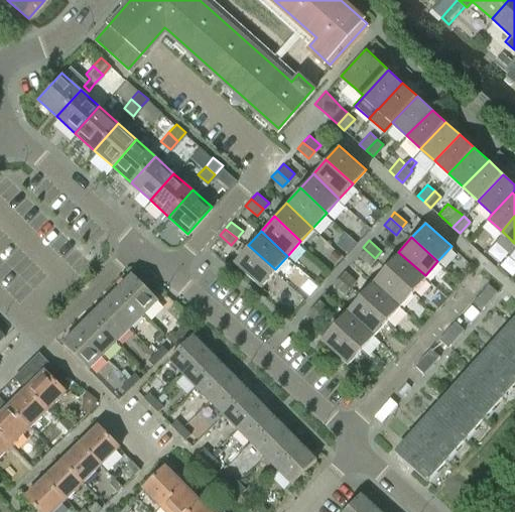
[(260,285),(275,269),(248,245),(234,260),(260,285)]
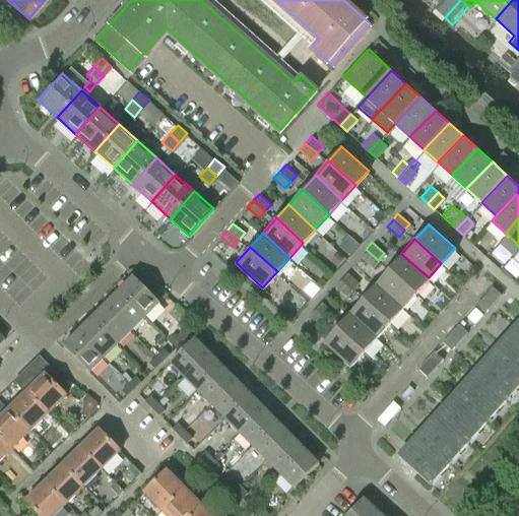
[(366,249),(360,255),(361,256),(372,266),(378,260),(367,250),(366,249)]
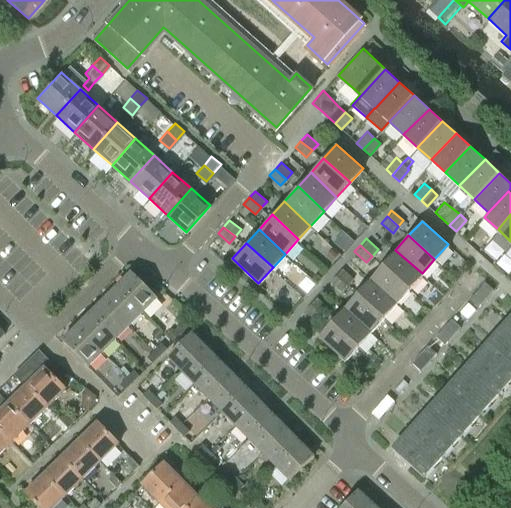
[(382,264),(409,288),(422,273),(395,250),(382,264)]
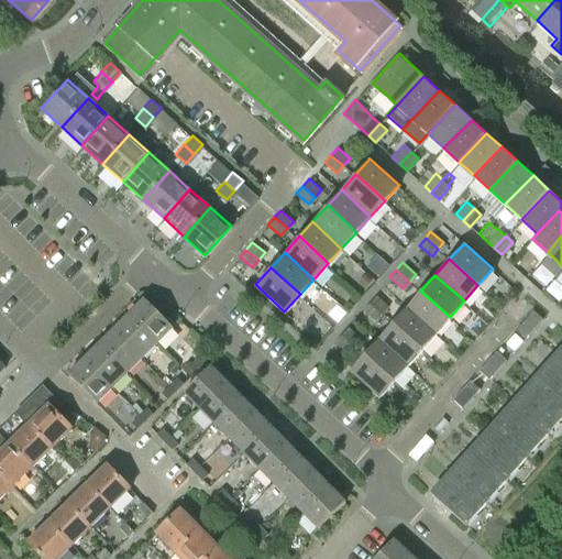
[(407,306),(436,332),(450,317),(420,291),(407,306)]
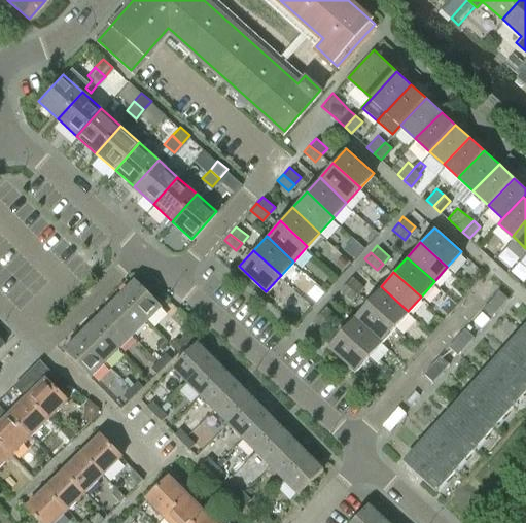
[(350,275),(344,281),(346,282),(357,292),(363,286),(351,276),(350,275)]
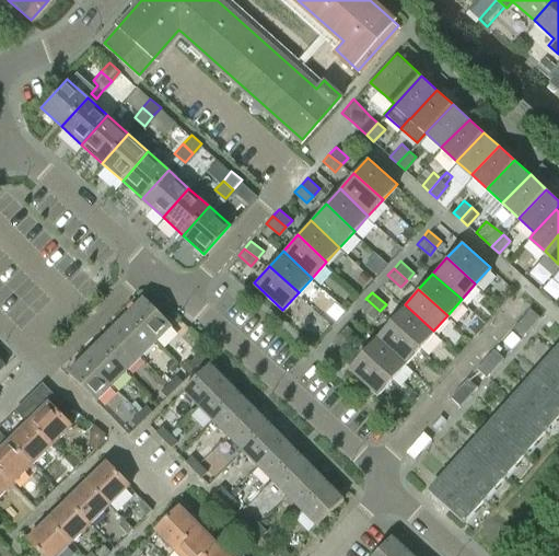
[(127,311),(154,339),(171,323),(143,296),(127,311)]
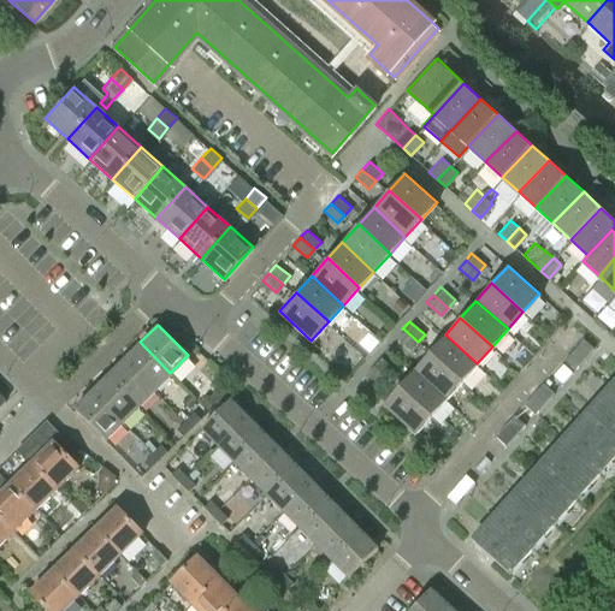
[(402,328),(396,337),(397,338),(411,350),(418,342),(404,330),(402,328)]
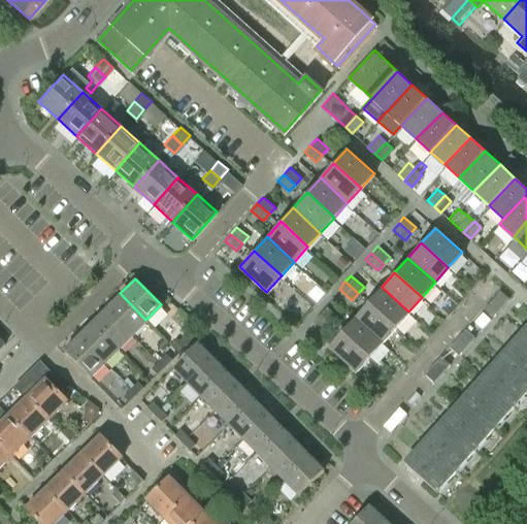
[(368,301),(396,325),(408,312),(382,287),(368,301)]
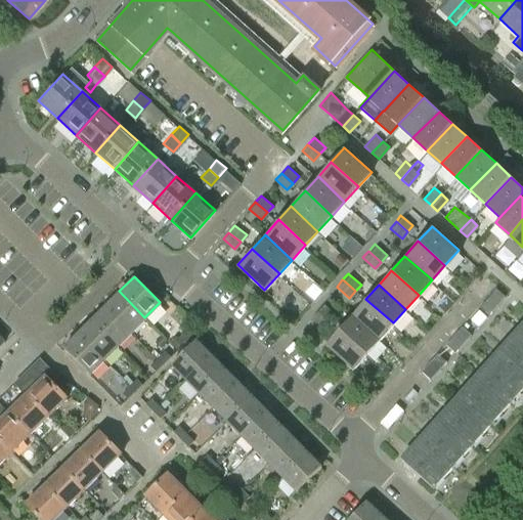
[(103,306),(130,333),(144,317),(119,291),(103,306)]
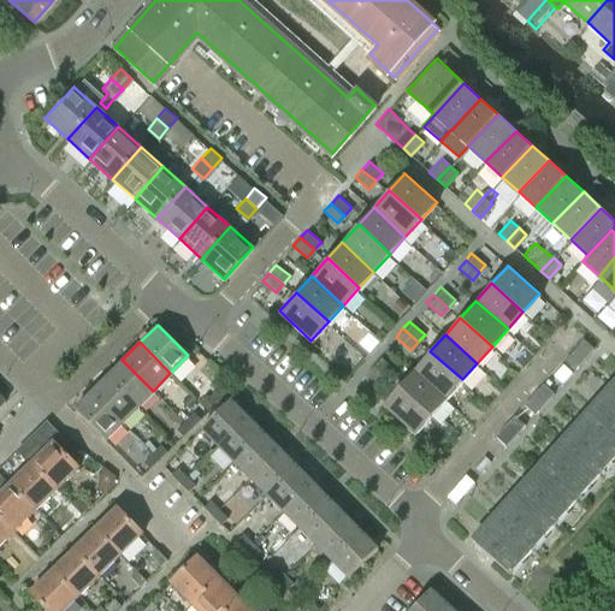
[(414,369),(445,398),(462,379),(430,351),(414,369)]
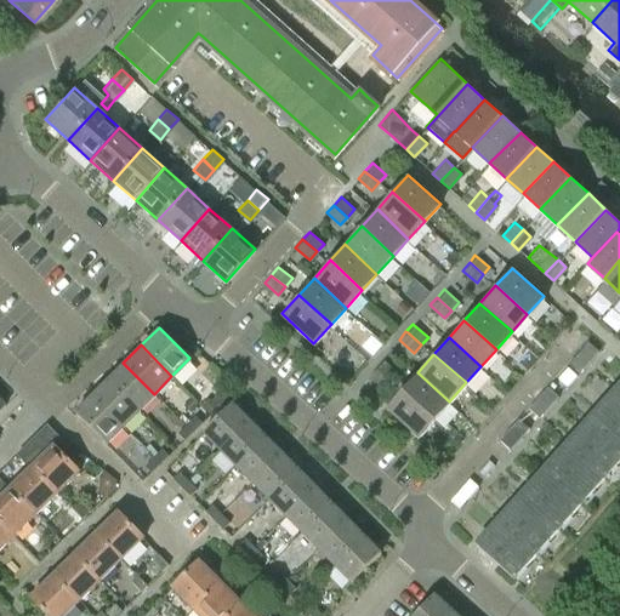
[(382,358),(375,366),(376,368),(390,380),(391,378),(397,371),(384,359),(382,358)]
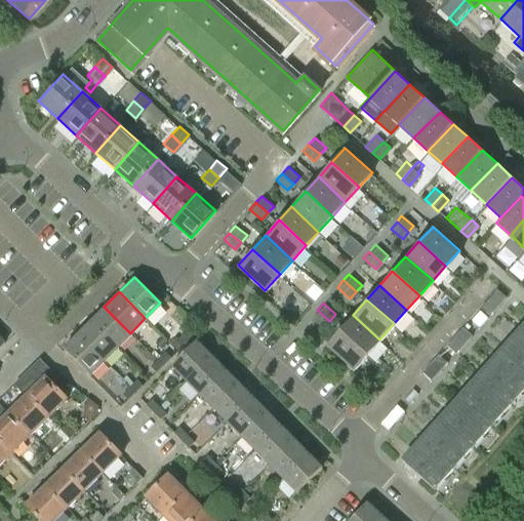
[(90,321),(117,347),(130,333),(104,307),(90,321)]
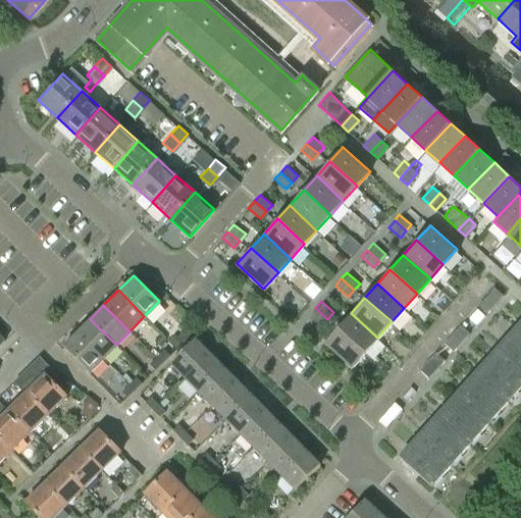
[(315,308),(309,314),(310,315),(321,325),(327,319),(316,309),(315,308)]
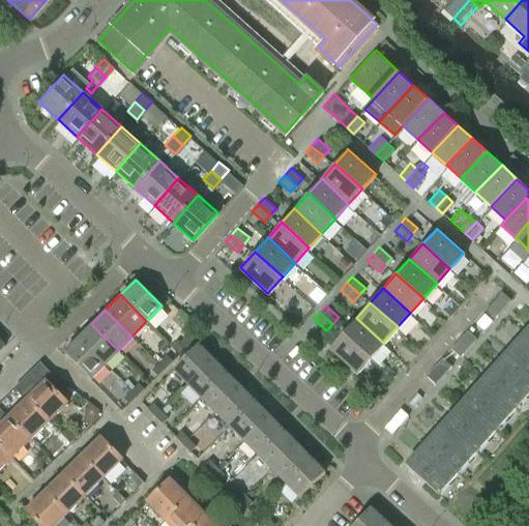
[(343,332),(370,357),(383,343),(356,318),(343,332)]
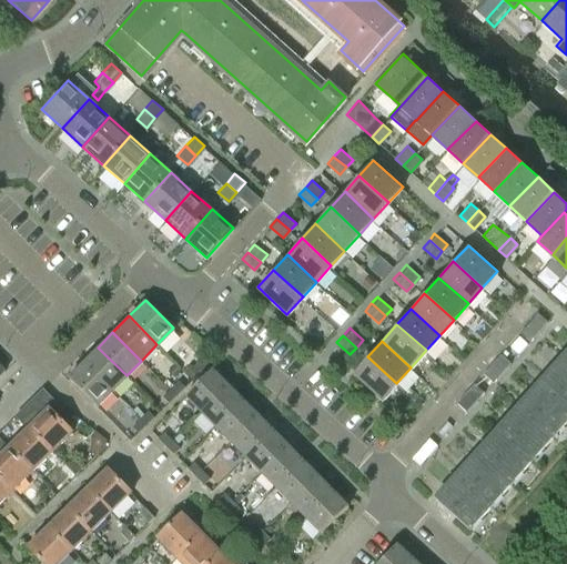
[(547,370),(566,388),(566,348),(566,346),(557,356),(558,358),(547,370)]
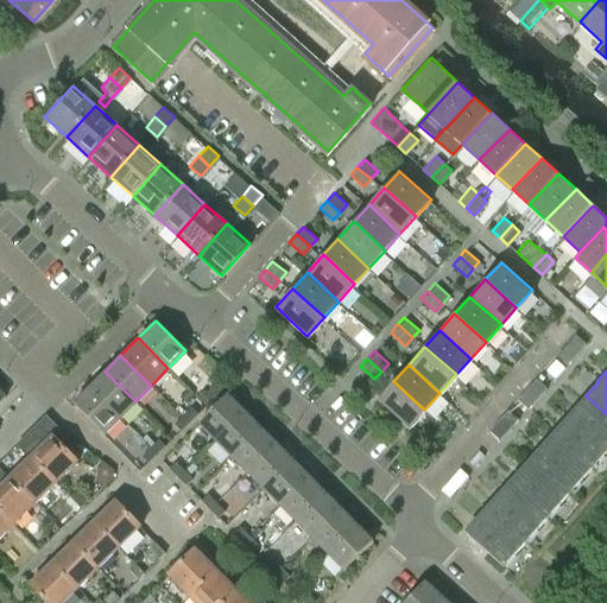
[(89,387),(120,417),(136,401),(105,372),(89,387)]
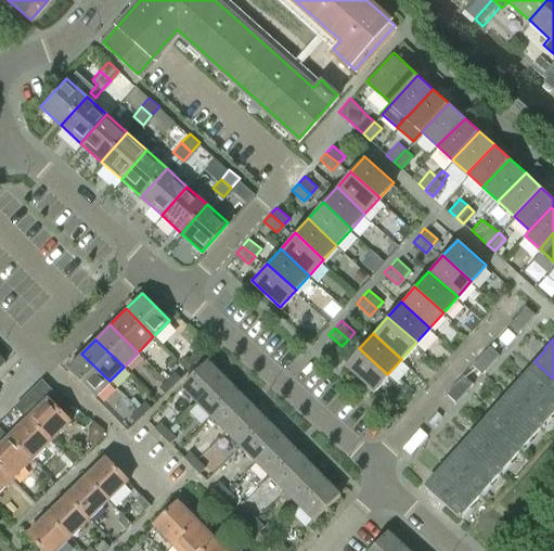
[(189,356),(194,362),(202,355),(196,348),(189,356)]
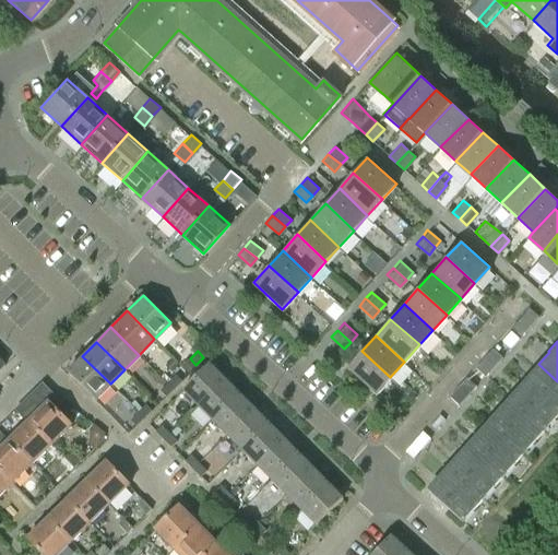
[(376,392),(390,377),(361,351),(347,367),(376,392)]
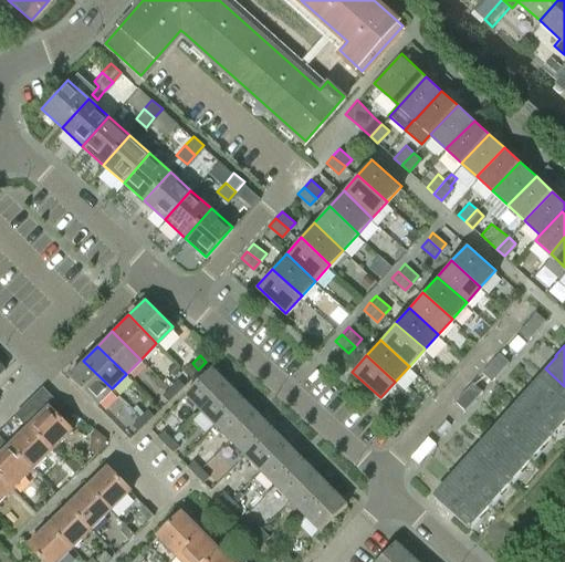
[(96,404),(112,388),(83,361),(67,375),(96,404)]
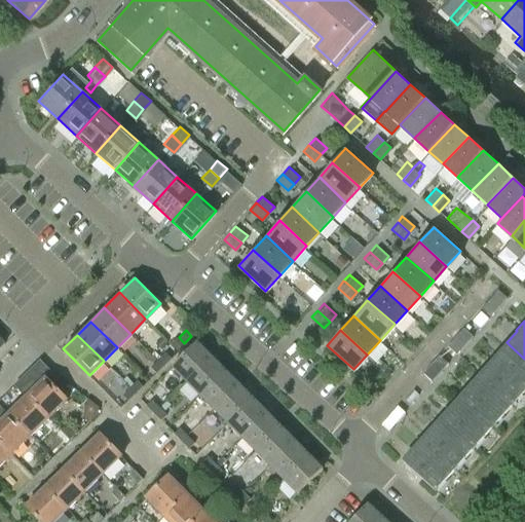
[(196,340),(172,365),(186,379),(211,356),(196,340)]
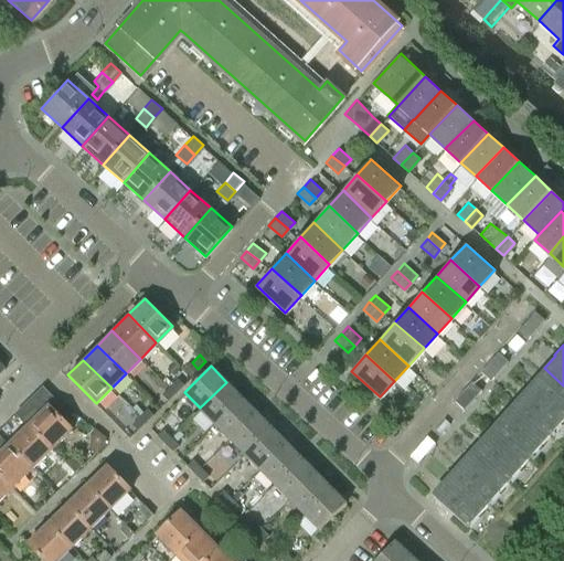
[(524,389),(560,421),(563,415),(563,385),(544,368),(524,389)]
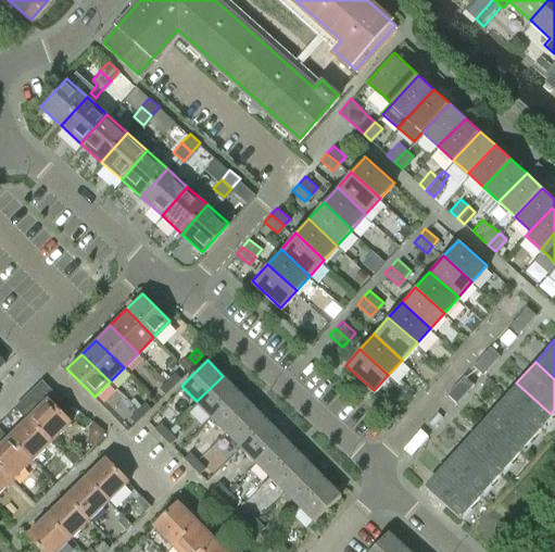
[(174,372),(166,379),(173,385),(179,377),(174,372)]
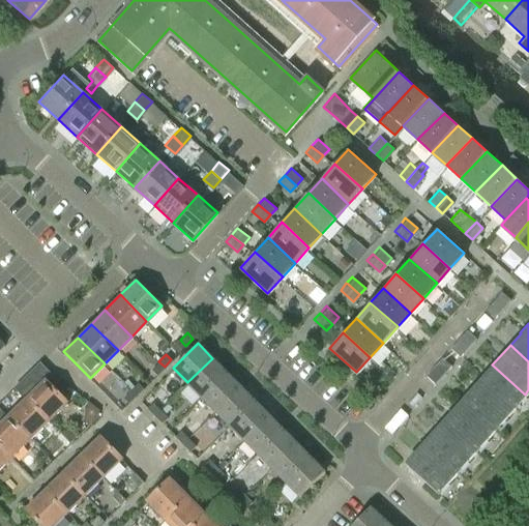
[(212,358),(187,382),(202,397),(227,372),(212,358)]
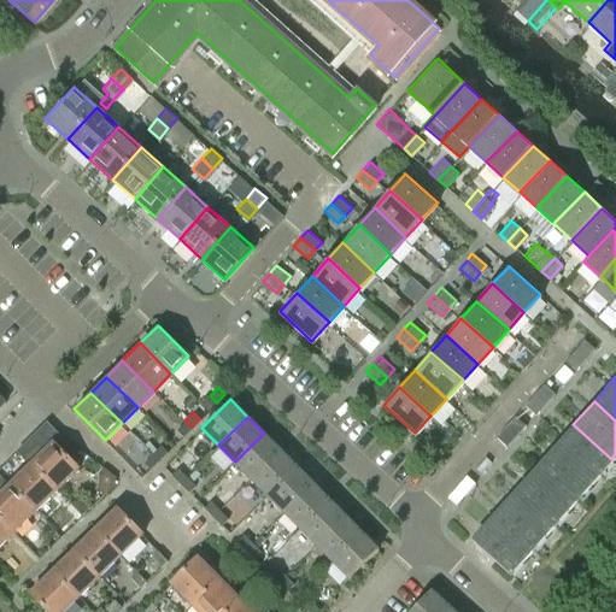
[(17,448),(29,462),(30,462),(56,488),(78,465),(54,441),(60,434),(46,419),(17,448)]
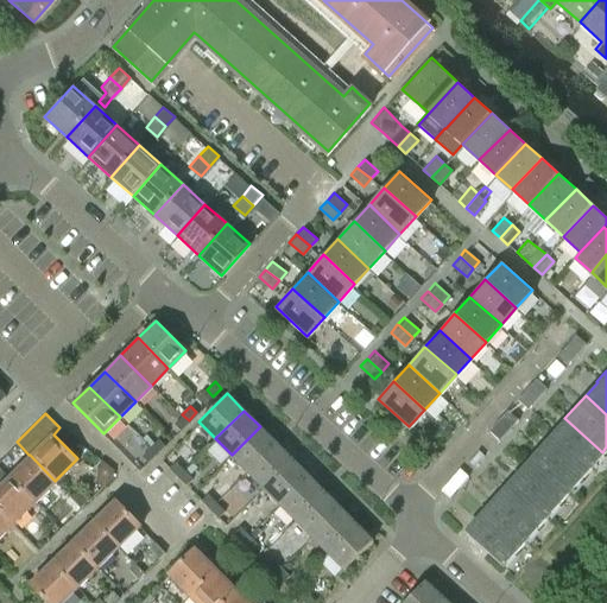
[(174,423),(179,429),(189,420),(182,414),(174,423)]
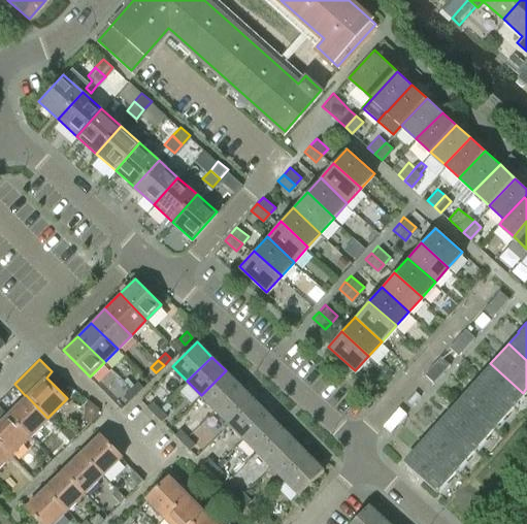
[(472,383),(504,413),(523,393),(490,363),(472,383)]
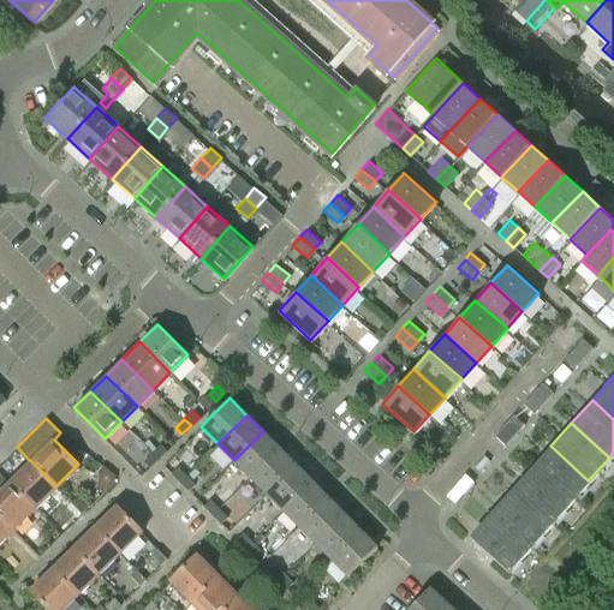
[(263,431),(234,460),(250,476),(279,447),(263,431)]
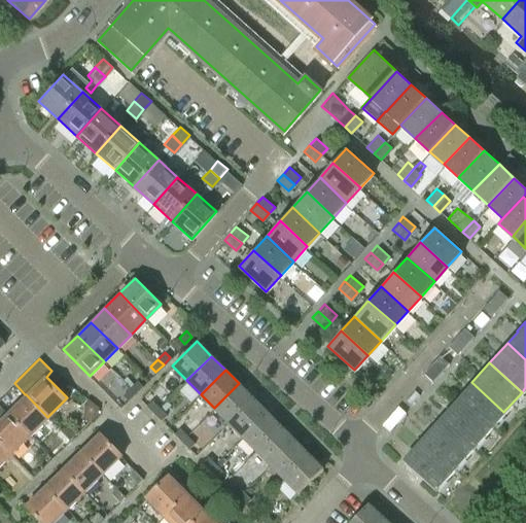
[(137,380),(130,387),(135,392),(142,385),(137,380)]
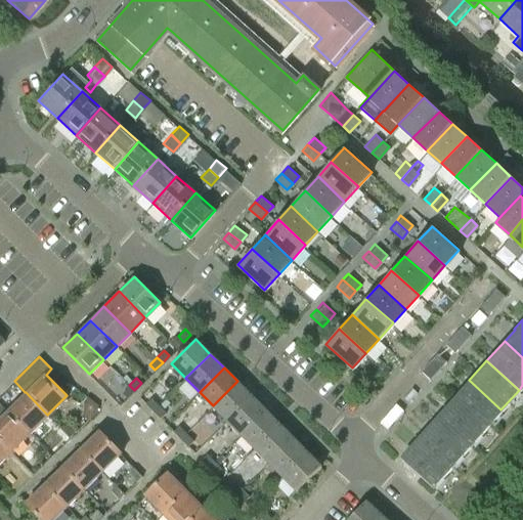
[(450,400),(483,430),(500,409),(469,380),(450,400)]
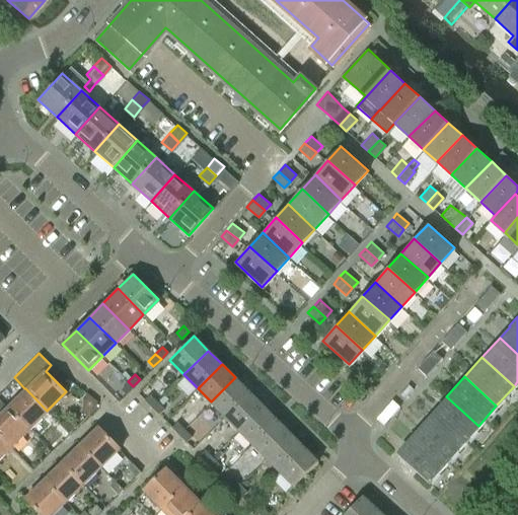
[(235,377),(211,401),(224,415),(249,391),(235,377)]
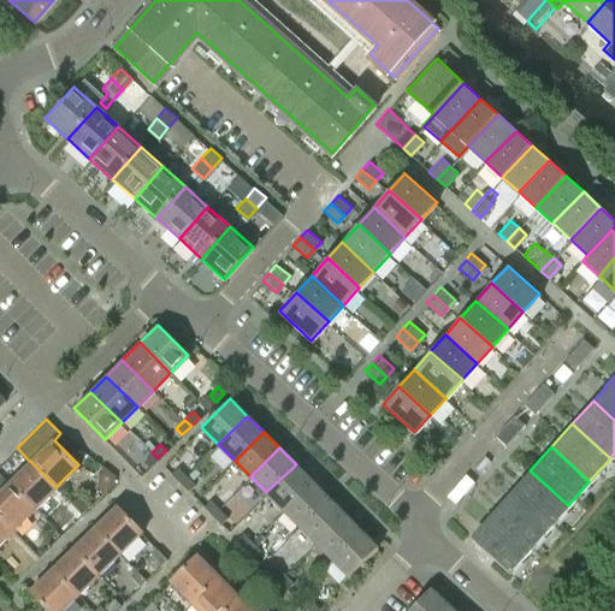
[(149,467),(158,458),(152,452),(143,461),(149,467)]
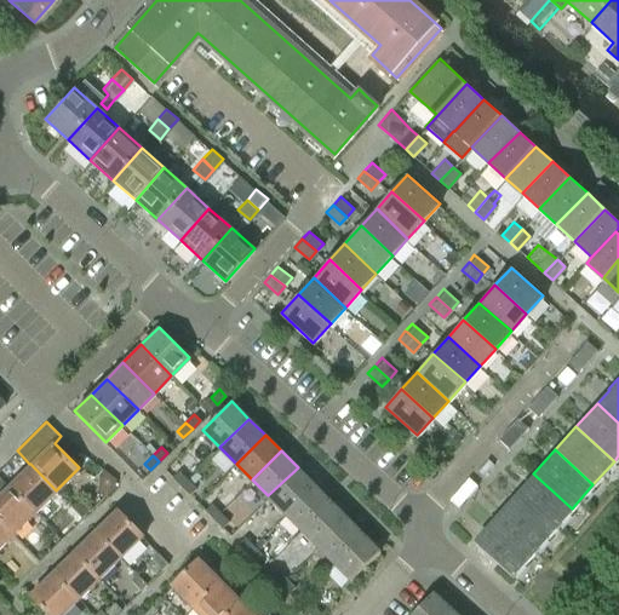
[(7,486),(35,511),(56,490),(30,464),(29,464),(7,486)]
